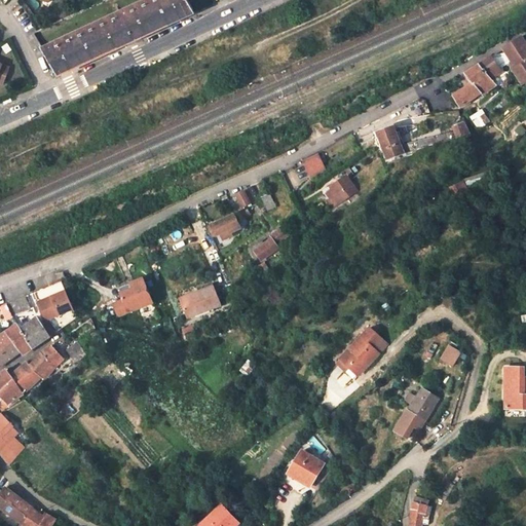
[(58,76),(130,42),(132,41),(194,12),(187,0),(156,0),(43,51),(58,76)]
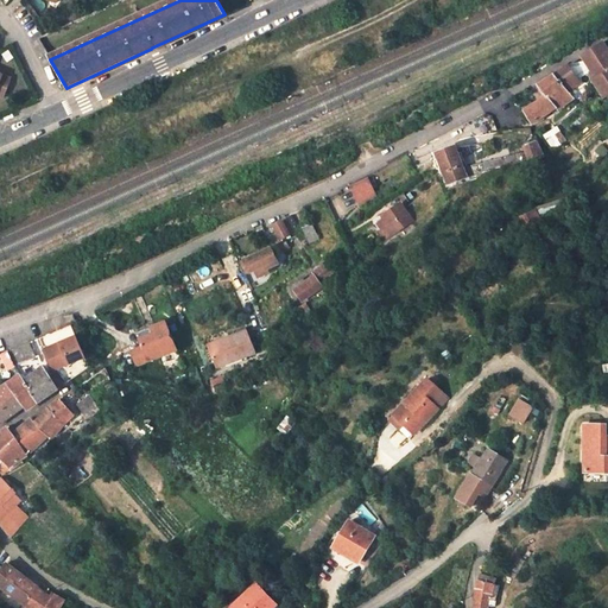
[(607,49),(602,39),(589,48),(593,55),(584,61),(593,74),(587,77),(599,95),(607,89),(607,49)]
